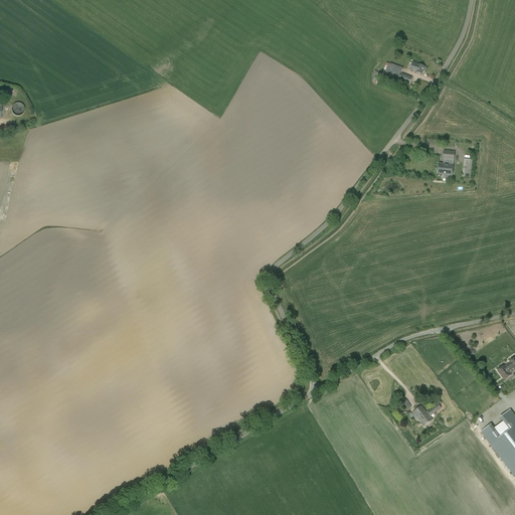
[(390,64),(386,63),(386,62),(388,57),(383,55),(381,60),(378,68),(379,68),(378,71),(377,71),(377,72),(375,70),(373,76),(386,81),(387,80),(396,84),(397,83),(408,88),(412,77),(401,73),(403,68),(390,63),(390,64)]
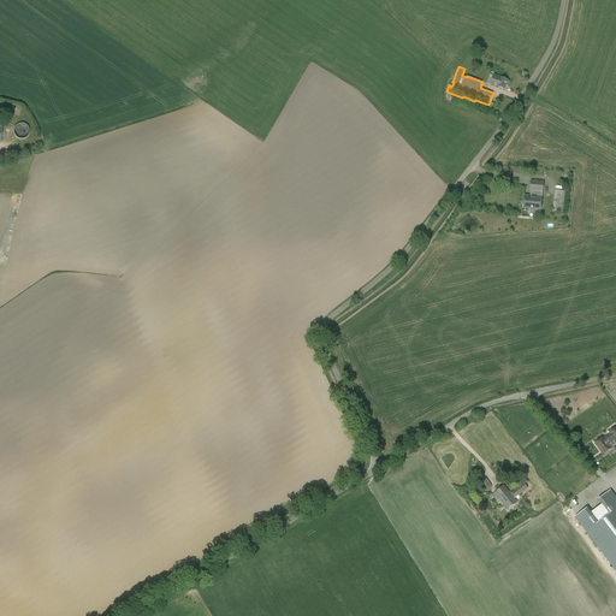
[(491,84),(504,89),(507,86),(508,86),(510,82),(508,81),(493,76),(491,84)]
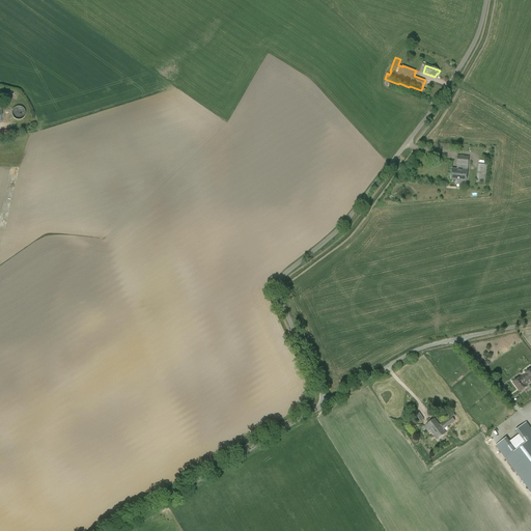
[(12,110),(12,112),(12,114),(12,116),(15,118),(17,119),(19,119),(21,119),(23,118),(25,116),(25,114),(25,112),(24,110),(23,108),(21,107),(19,107),(17,107),(15,108),(12,110)]
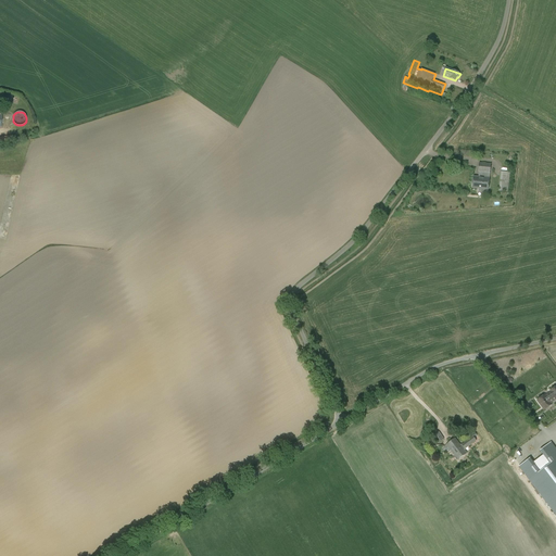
[(0,144),(17,142),(16,135),(12,135),(12,136),(0,137),(0,144)]
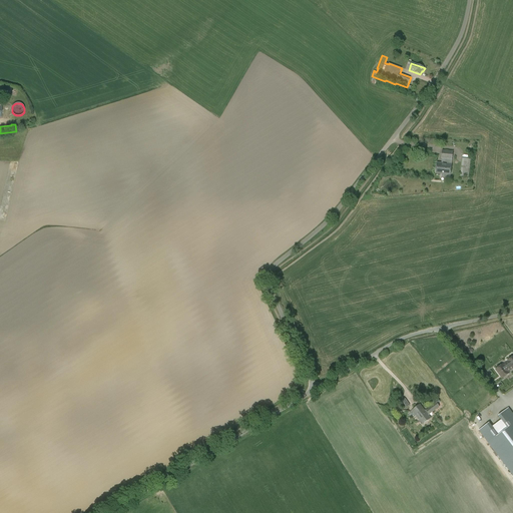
[(441,159),(442,159),(452,160),(453,151),(442,149),(441,159)]
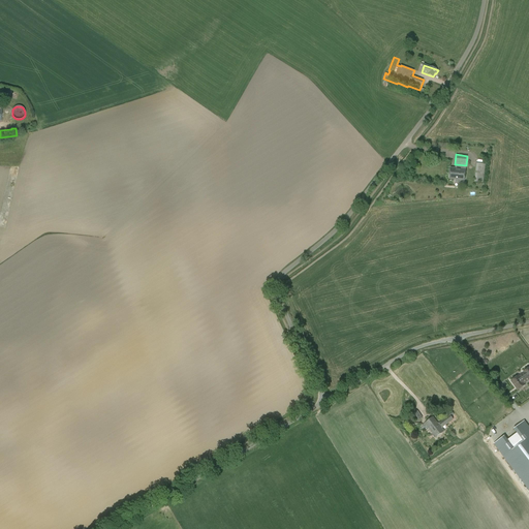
[(476,166),(474,182),(484,183),(485,167),(476,166)]
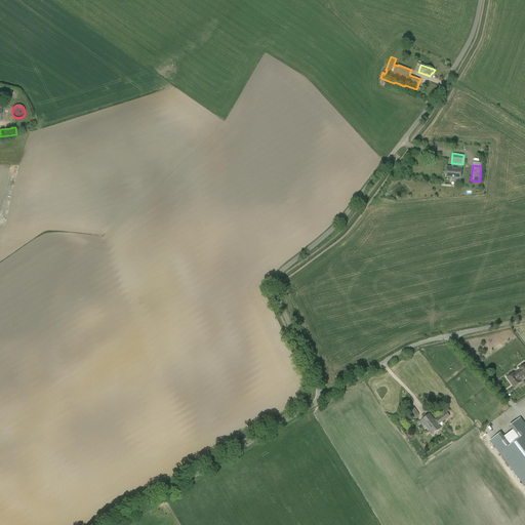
[(460,179),(462,168),(452,167),(447,167),(446,178),(460,179)]
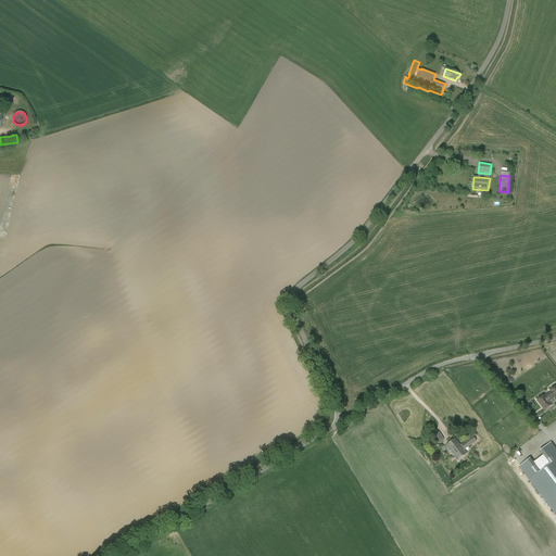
[(554,402),(548,395),(546,397),(545,395),(536,401),(544,411),(552,405),(551,403),(554,402)]
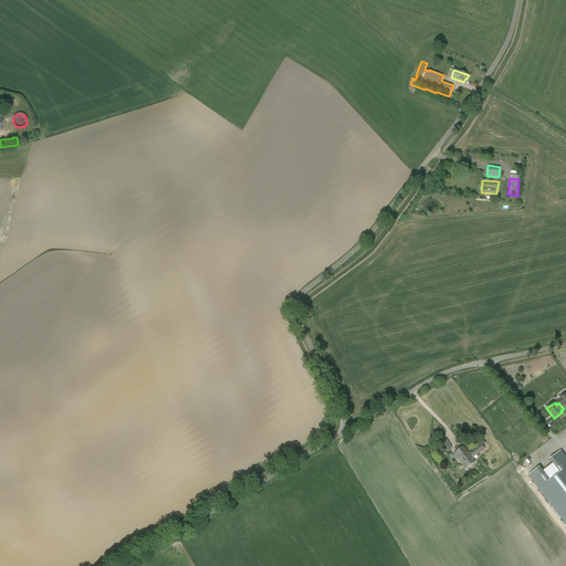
[(446,452),(452,448),(447,440),(440,444),(446,452)]
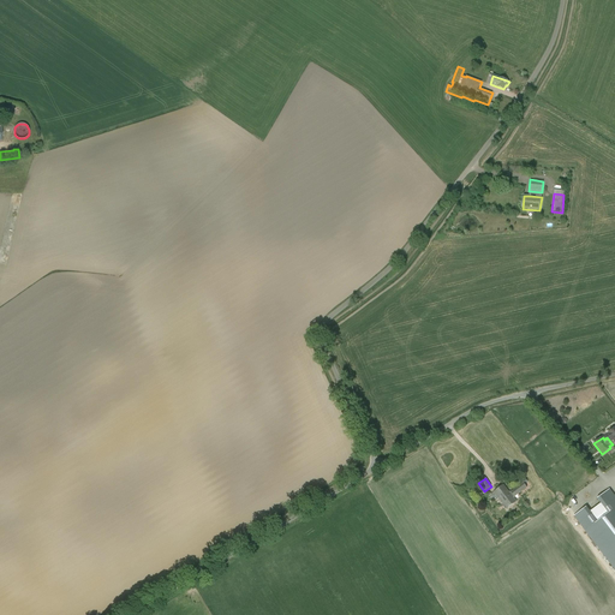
[(523,483),(509,493),(503,485),(494,493),(503,506),(506,509),(506,508),(507,509),(517,501),(513,499),(527,488),(525,484),(527,482),(525,478),(521,482),(523,483)]
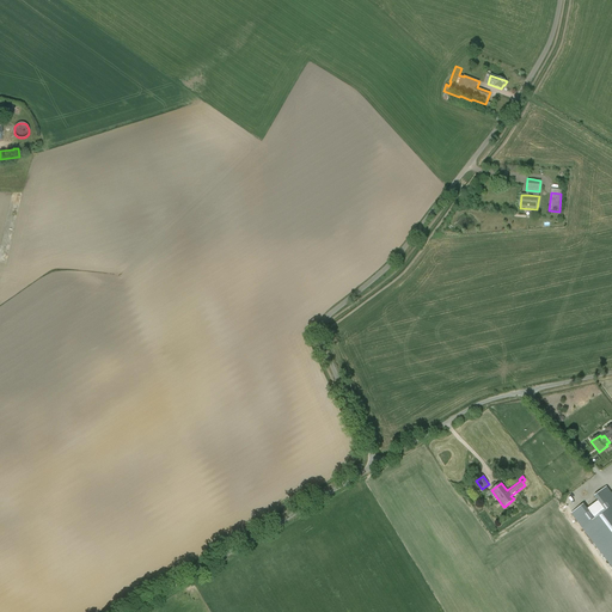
[(476,481),(473,478),(469,482),(475,491),(481,487),(476,481)]
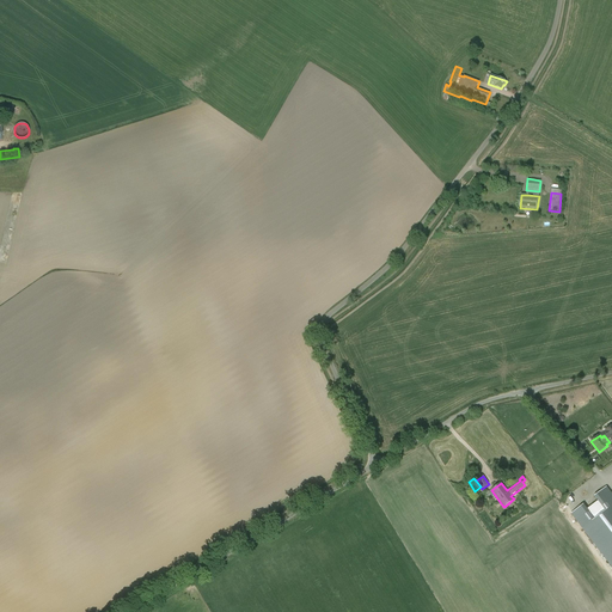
[(611,495),(606,488),(594,496),(601,506),(591,514),(583,505),(573,513),(583,528),(589,522),(611,551),(611,495)]
